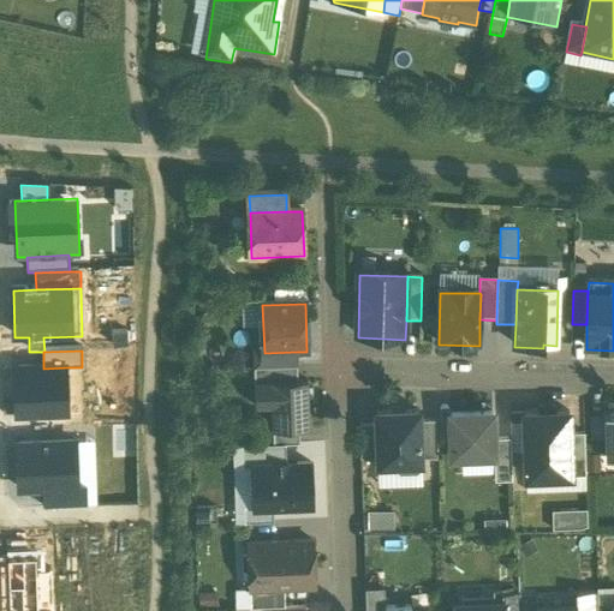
[(297,352),(264,353),(264,370),(298,369),(297,352)]
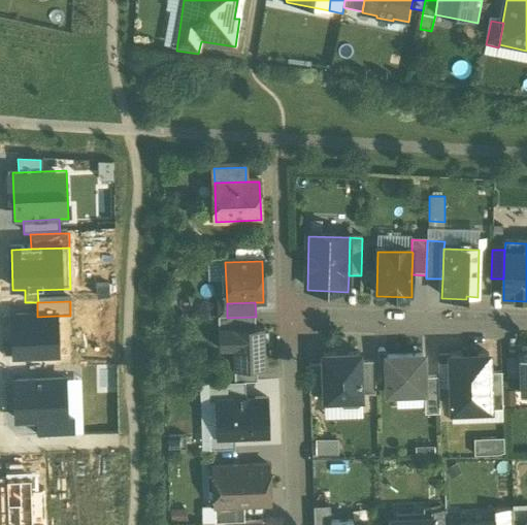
[(59,316),(37,317),(18,317),(19,333),(12,333),(13,359),(60,358),(59,316)]
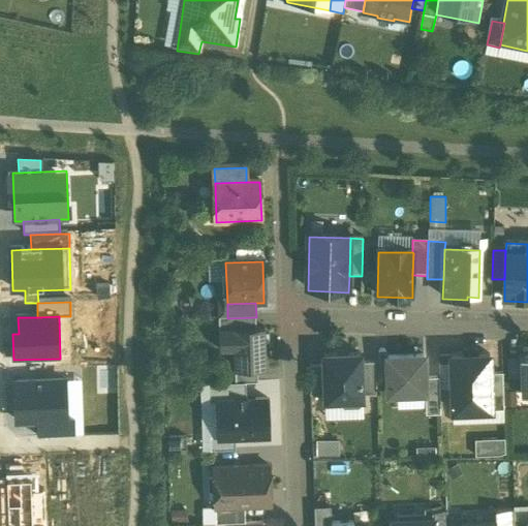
[(227,318),(219,318),(219,331),(256,330),(256,317),(227,318)]
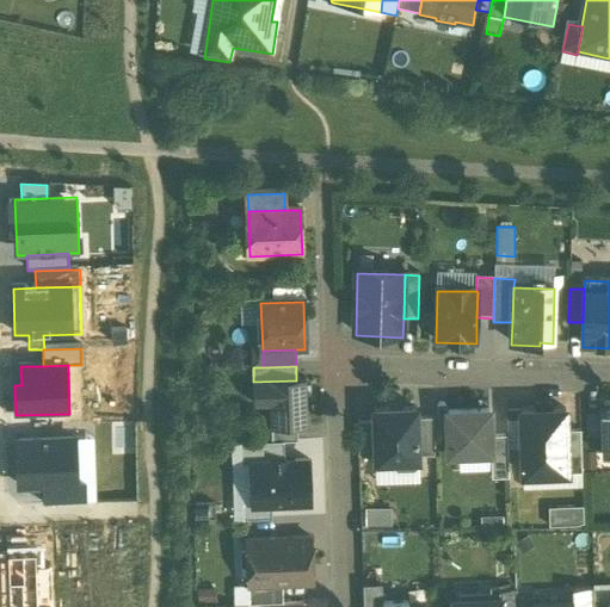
[(296,381),(253,382),(254,407),(271,406),(272,429),(299,428),(308,428),(306,381),(296,381)]
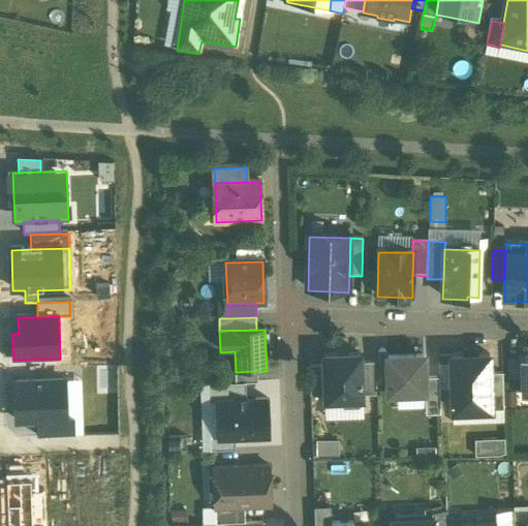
[(361,356),(323,357),(324,367),(325,395),(325,402),(341,401),(341,406),(345,409),(360,409),(363,405),(363,397),(362,364),(361,356)]
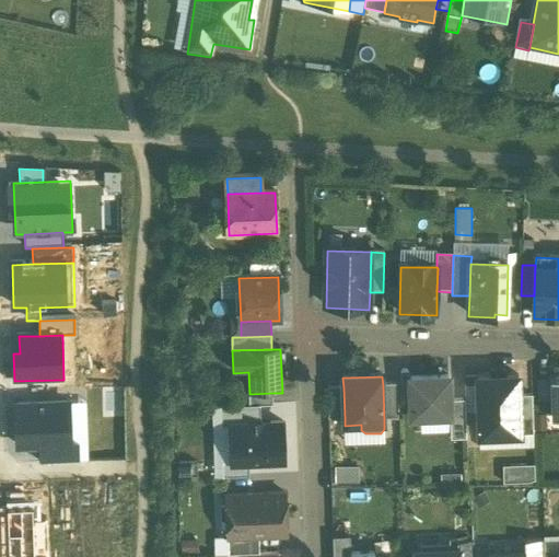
[(519,378),(478,379),(478,387),(479,422),(479,429),(491,428),(492,437),(521,436),(520,397),(519,378)]
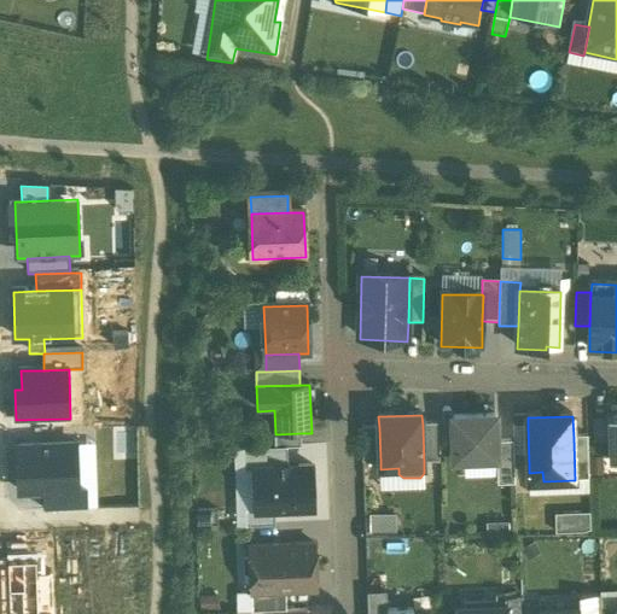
[(495,417),(453,419),(455,461),(496,460),(495,417)]
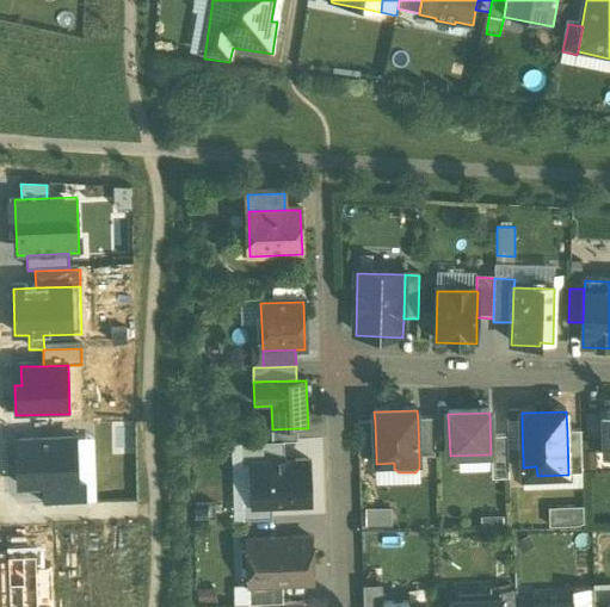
[(433,419),(418,420),(419,458),(435,457),(433,419)]
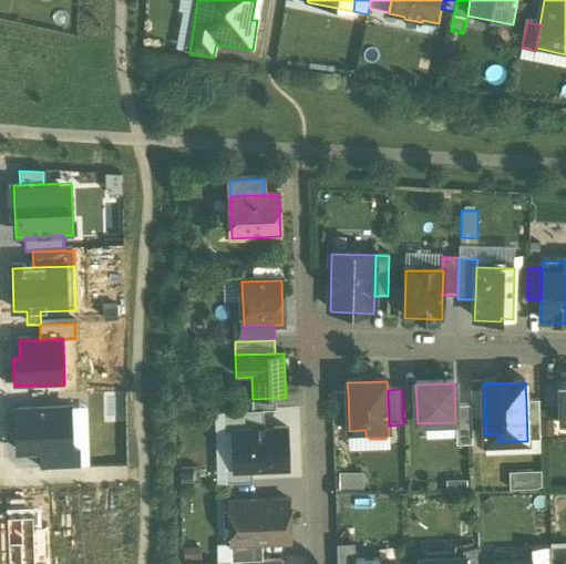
[(484,392),(472,392),(473,428),(485,428),(484,392)]
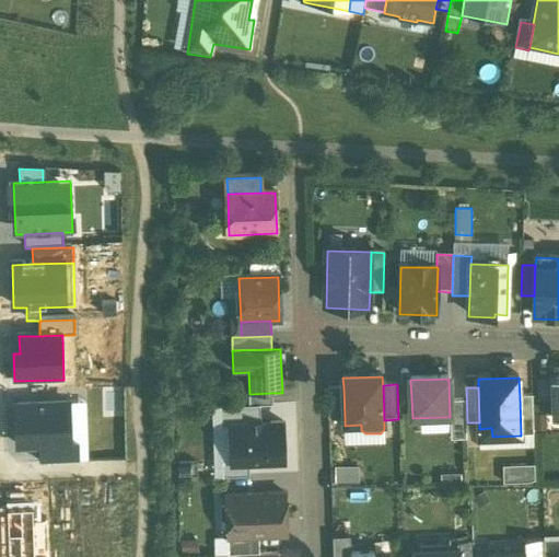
[(344,389),(328,389),(329,419),(345,418),(344,389)]
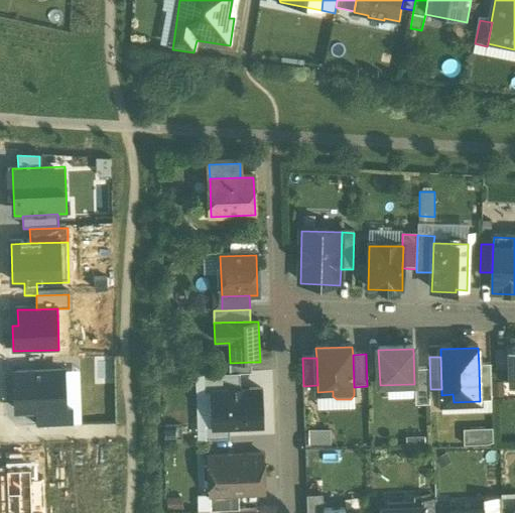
[(252,362),(230,363),(230,375),(240,375),(252,374),(252,362)]
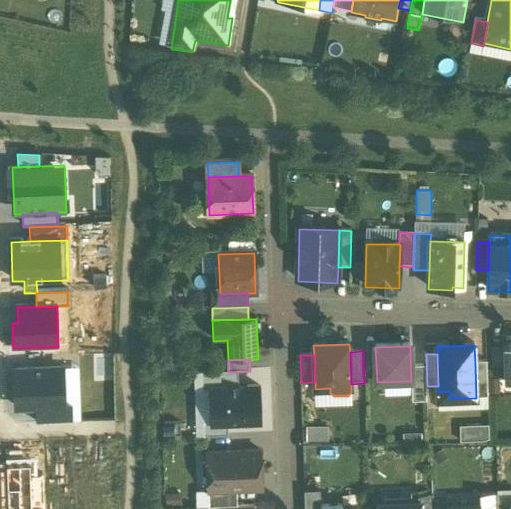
[(487,362),(475,363),(476,398),(488,398),(487,362)]
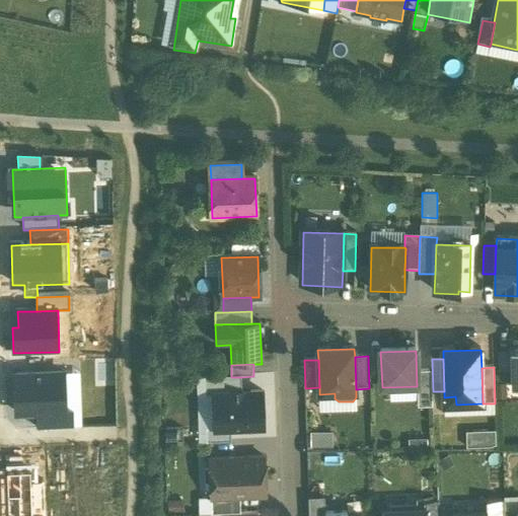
[(15,377),(17,416),(38,416),(66,415),(66,413),(65,375),(15,377)]
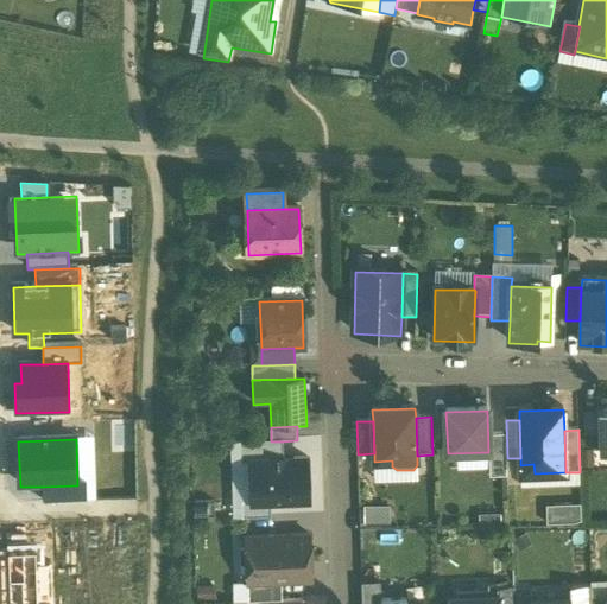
[(271,442),(240,443),(241,463),(251,463),(251,462),(284,461),(283,442),(271,442)]
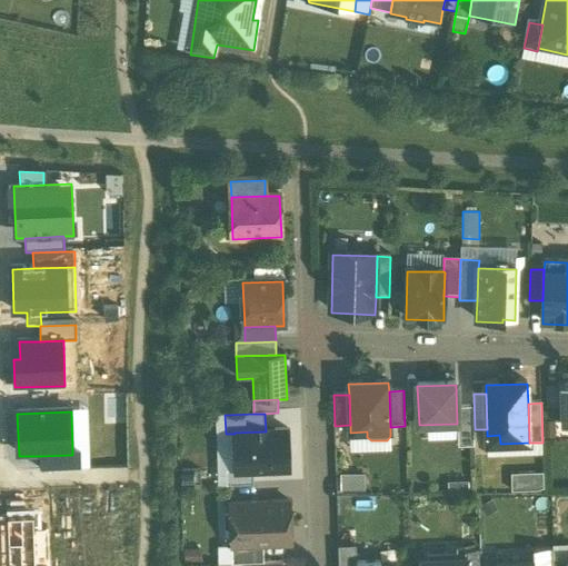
[(266,432),(235,433),(235,434),(236,470),(236,473),(253,472),(289,470),(288,430),(266,432)]
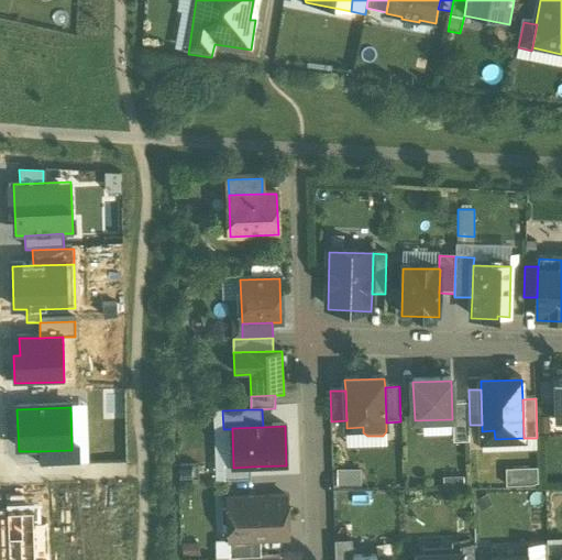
[(495,439),(483,440),(483,453),(537,451),(537,438),(524,438),(495,439)]
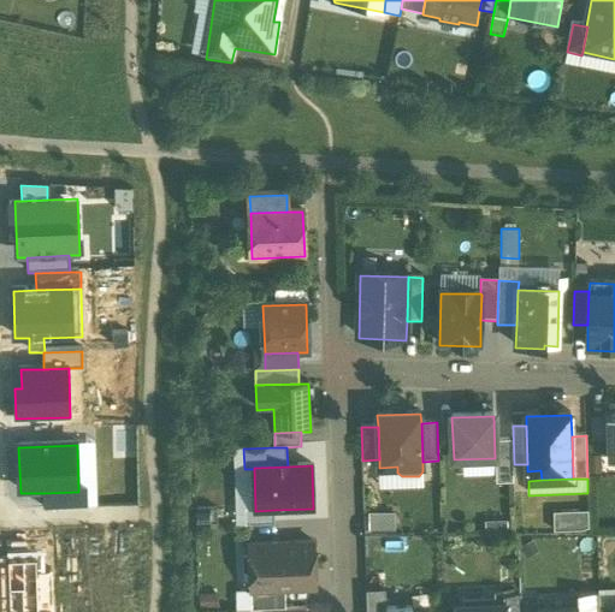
[(45,493),(46,511),(88,510),(88,489),(78,489),(78,492),(45,493)]
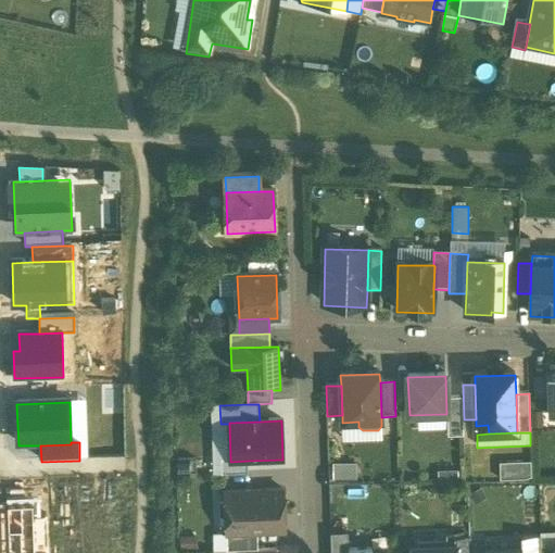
[(248,461),(230,462),(230,460),(222,461),(222,475),(248,474),(248,461)]
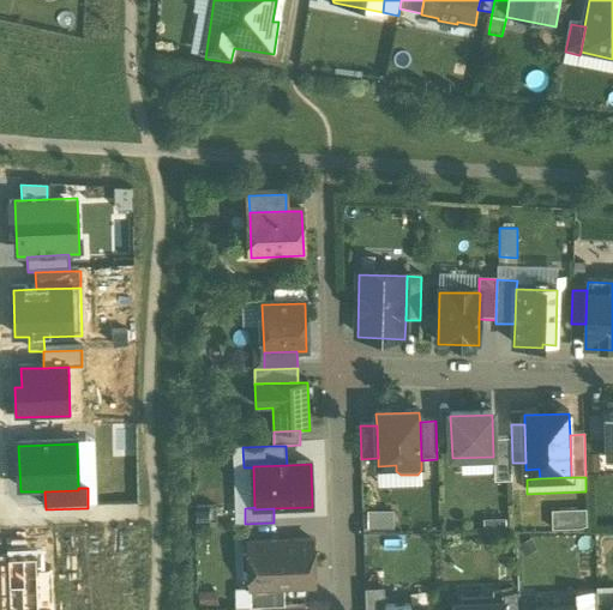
[(367,526),(394,527),(394,511),(367,509),(367,526)]
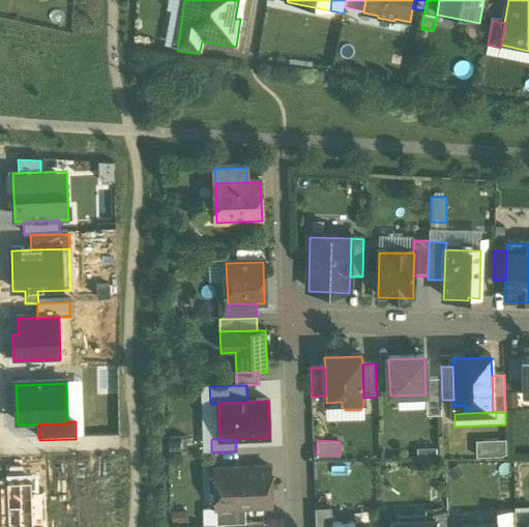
[(499,442),(476,443),(477,460),(500,459),(499,442)]
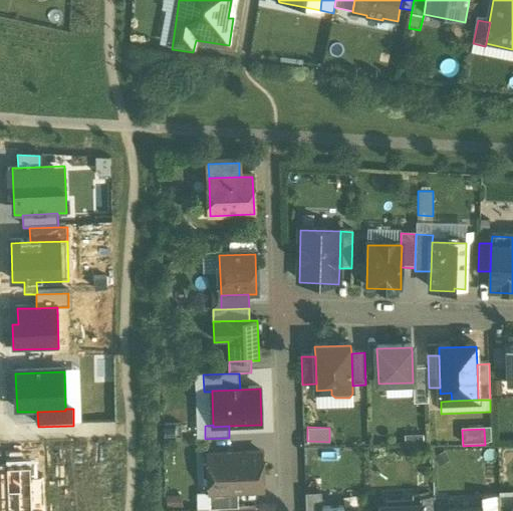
[(262,454),(208,456),(209,494),(238,493),(263,492),(262,454)]
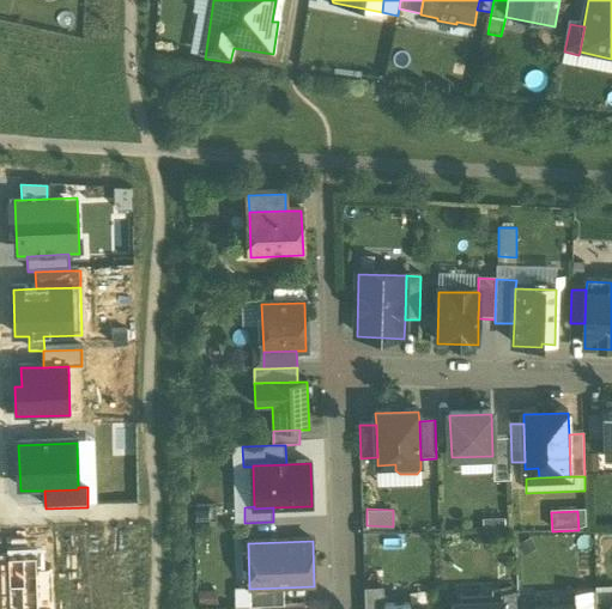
[(8,558),(8,564),(10,608),(36,608),(36,570),(35,558),(8,558)]
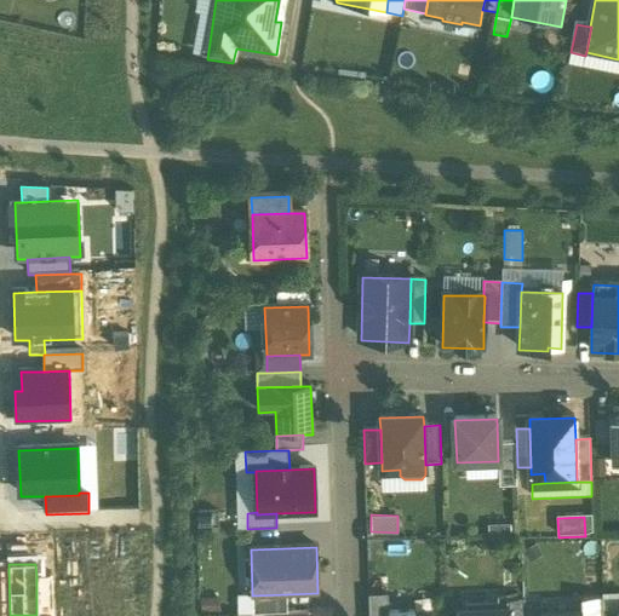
[(10,615),(9,570),(0,569),(0,615),(10,615)]
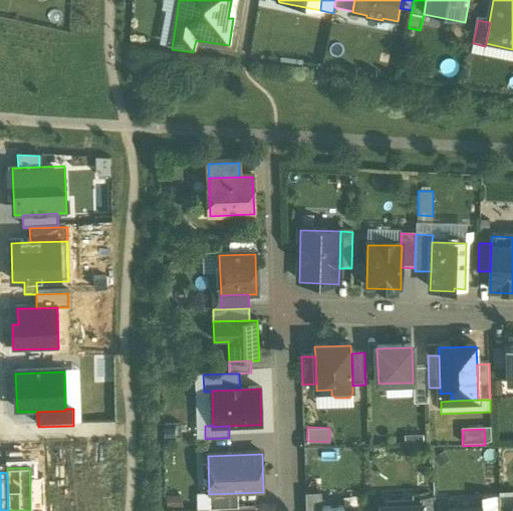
[(30,478),(30,510),(45,510),(44,478),(30,478)]
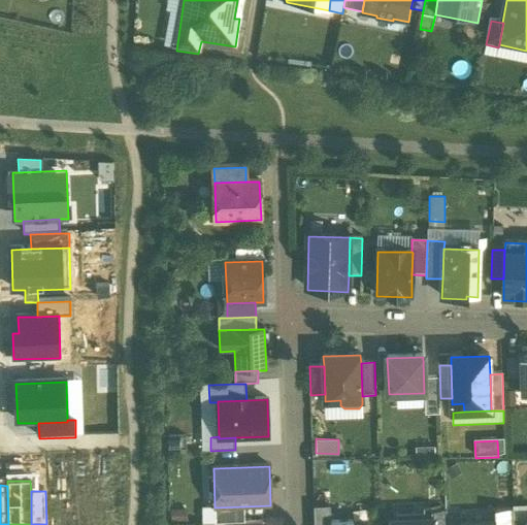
[(244,506),(215,507),(216,524),(226,523),(245,523),(244,506)]
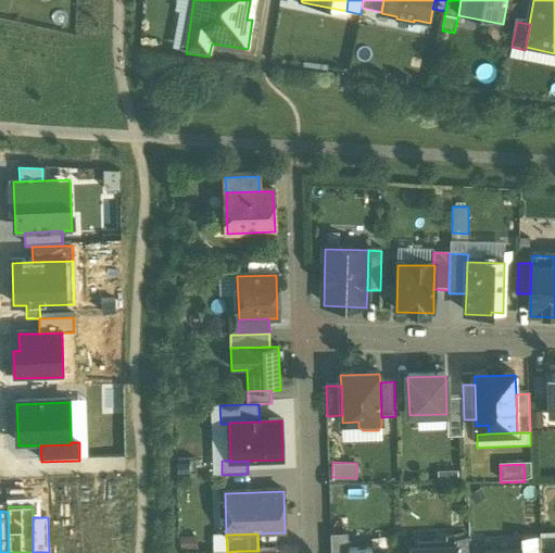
[(348,535),(330,535),(331,552),(349,552),(349,551),(348,535)]
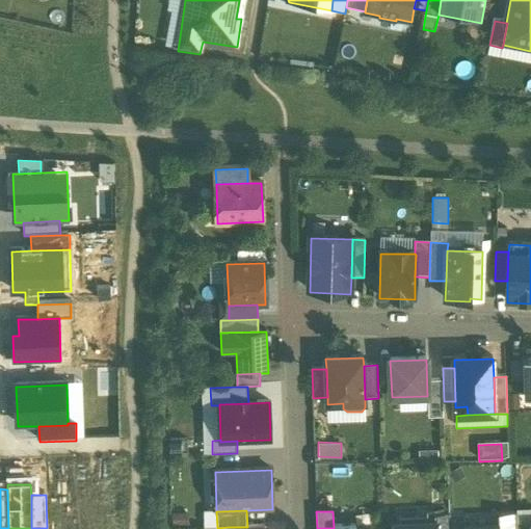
[(518,513),(500,514),(500,528),(501,528),(518,528),(518,525),(518,513)]
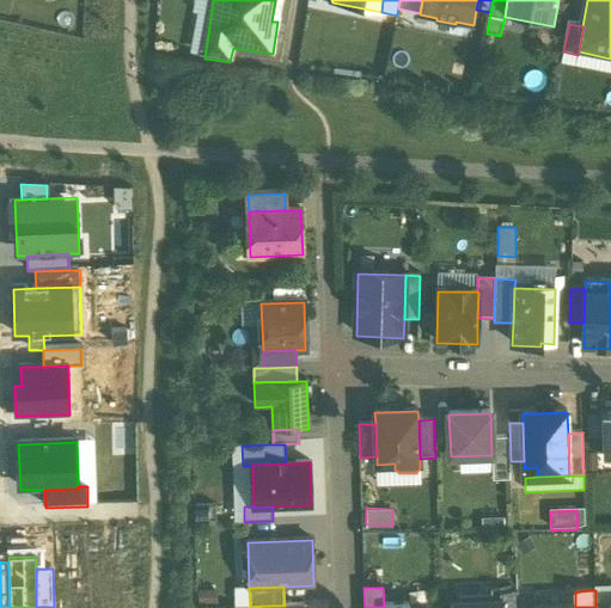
[(518,607),(518,593),(500,593),(500,602),(502,602),(501,607),(518,607)]
